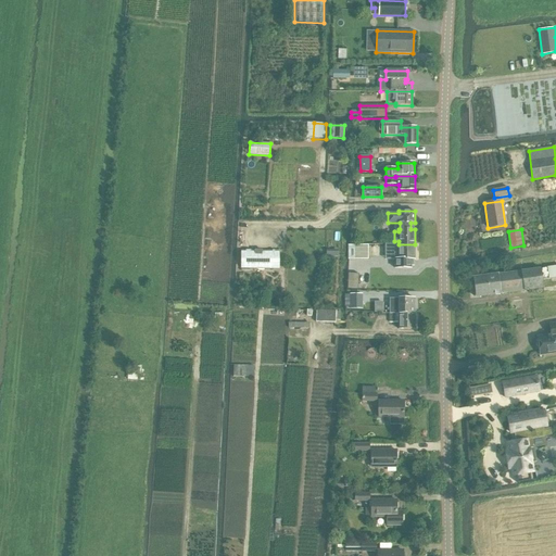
[(368,260),(368,244),(355,244),(356,247),(349,247),(348,258),(355,258),(355,260),(368,260)]
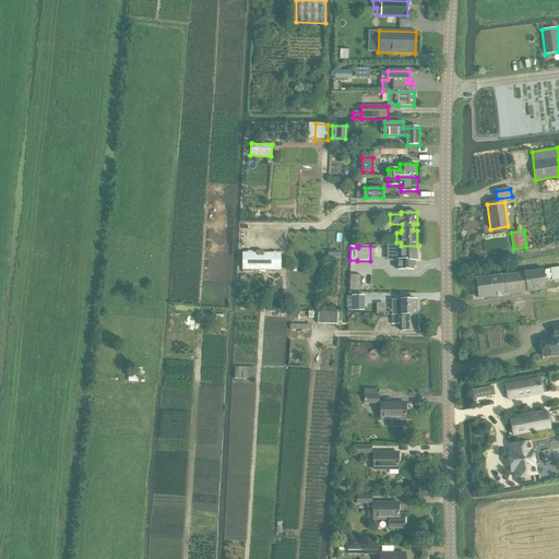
[(401,247),(394,247),(394,252),(401,252),(401,258),(401,261),(397,261),(397,270),(414,270),(414,261),(417,261),(417,246),(401,246),(401,247)]
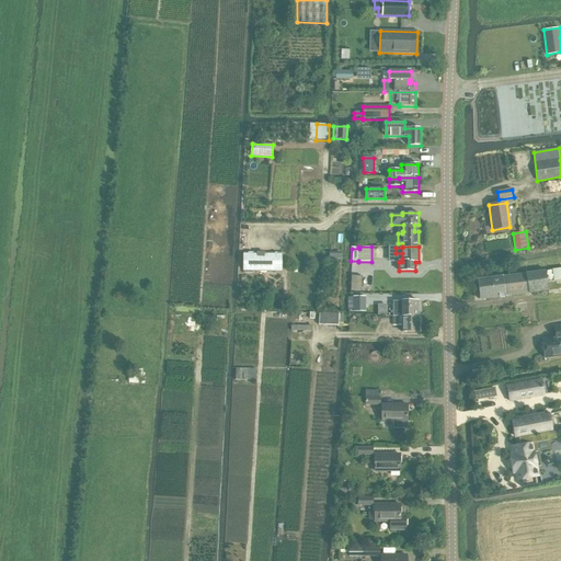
[(282,253),(243,253),(243,272),(282,272),(282,253)]
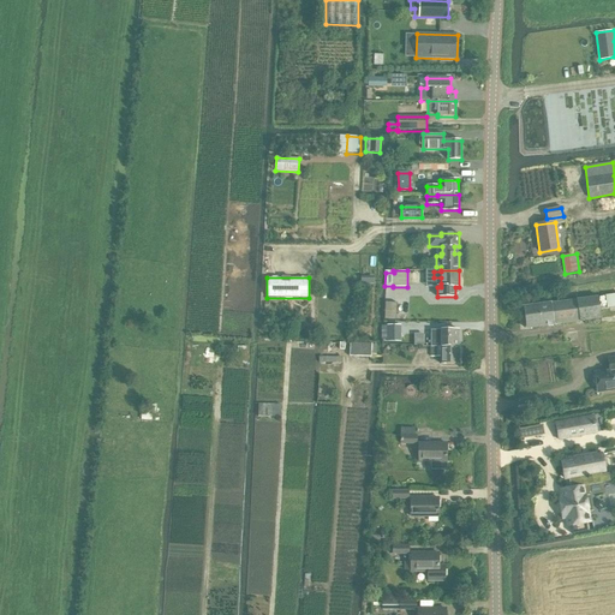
[(607,309),(614,306),(614,294),(604,297),(607,309)]
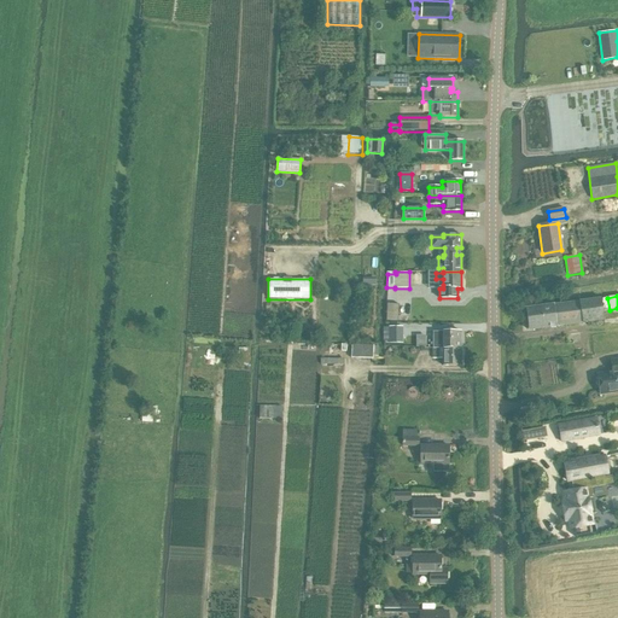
[(529,331),(590,322),(604,320),(601,298),(525,309),(529,331)]
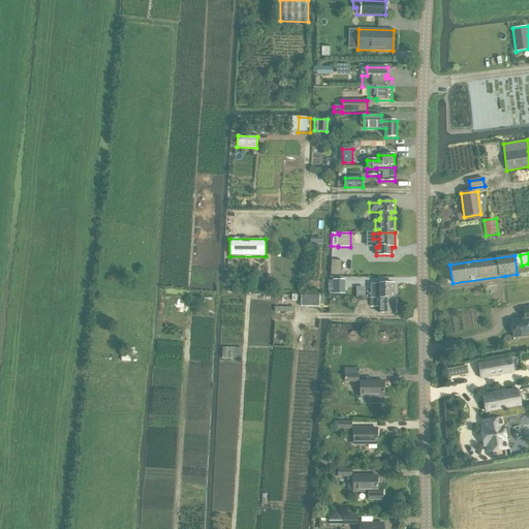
[(344,293),(344,280),(333,280),(333,293),(344,293)]
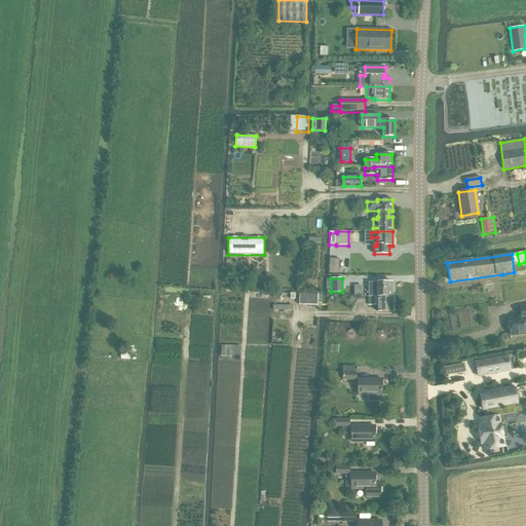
[(377,283),(369,283),(369,297),(392,297),(392,283),(377,283)]
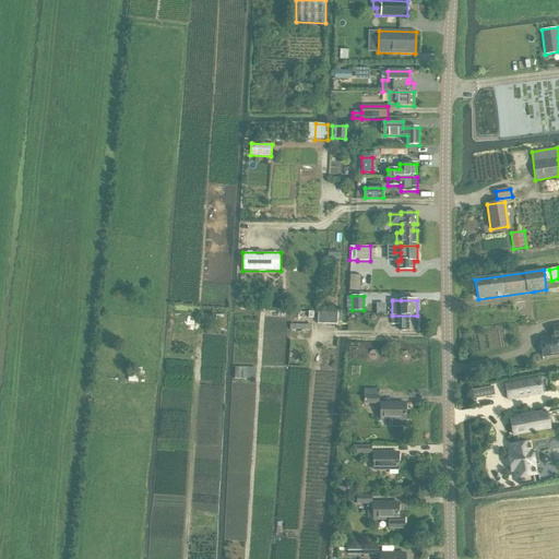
[(336,325),(337,313),(318,312),(318,324),(336,325)]
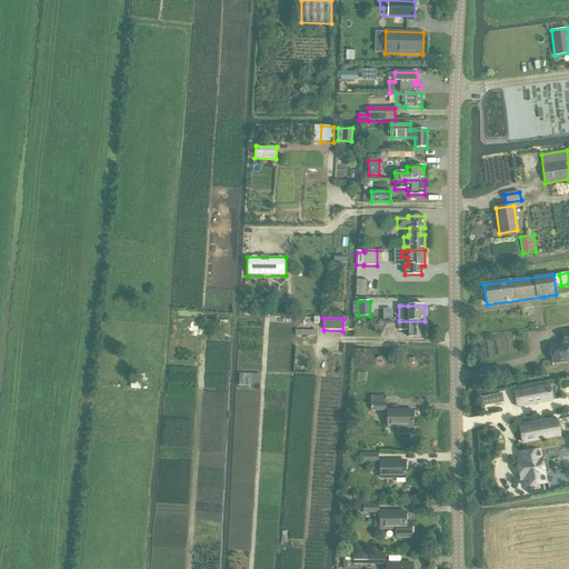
[(229,329),(229,321),(205,320),(205,327),(229,329)]
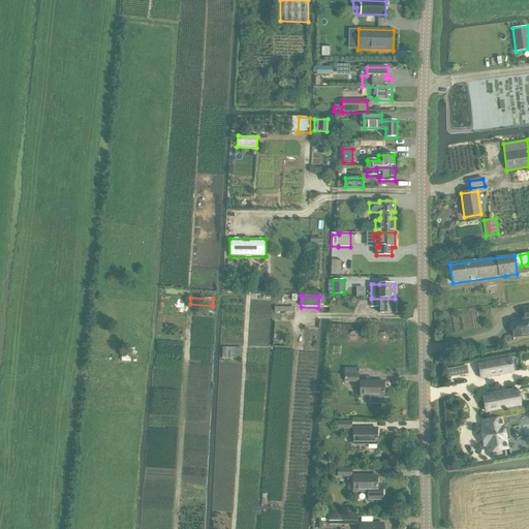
[(395,313),(395,299),(371,299),(371,308),(379,308),(379,313),(395,313)]
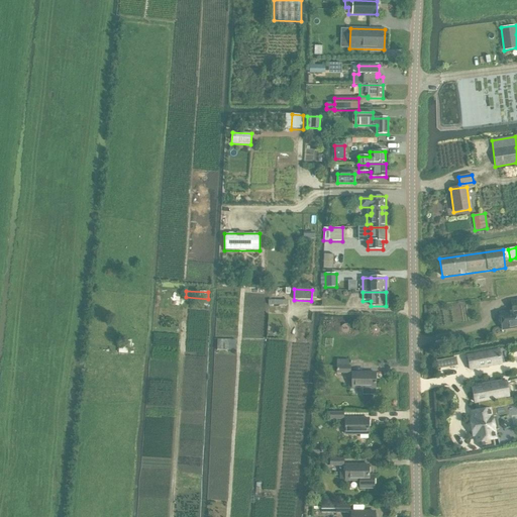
[(502,328),(516,325),(516,299),(511,301),(512,315),(500,316),(502,328)]
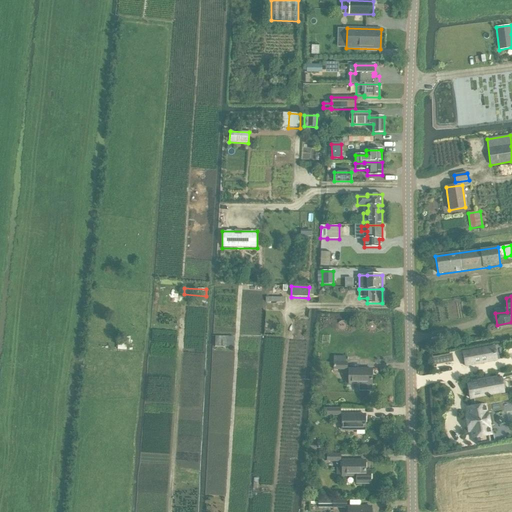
[(186,318),(198,318),(199,307),(186,306),(186,318)]
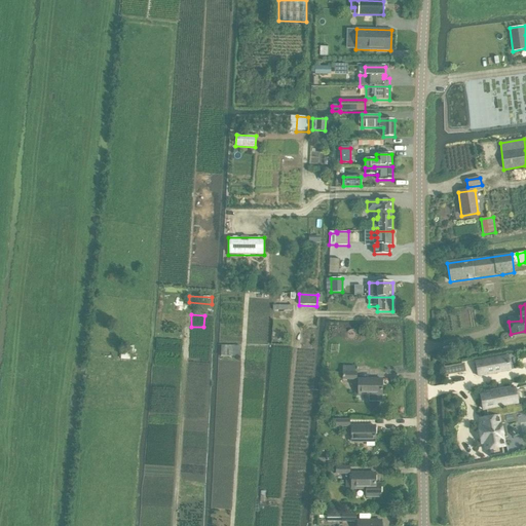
[(241,357),(241,346),(221,345),(221,357),(241,357)]
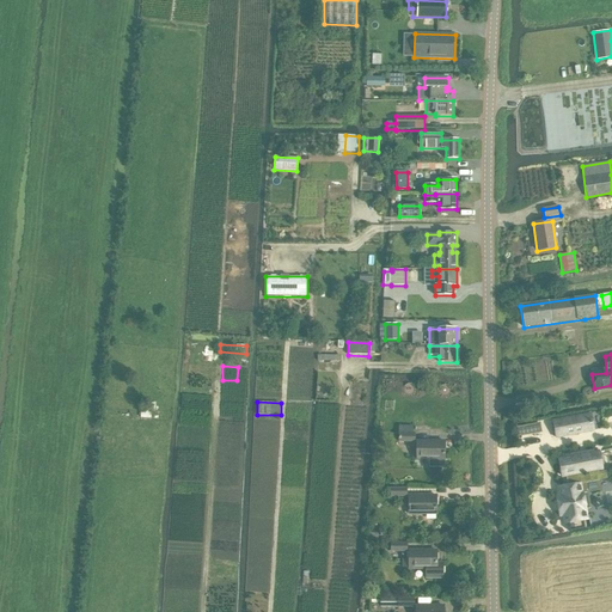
[(151,411),(152,411),(155,412),(155,403),(146,403),(146,410),(141,409),(141,417),(151,418),(151,417),(151,411)]
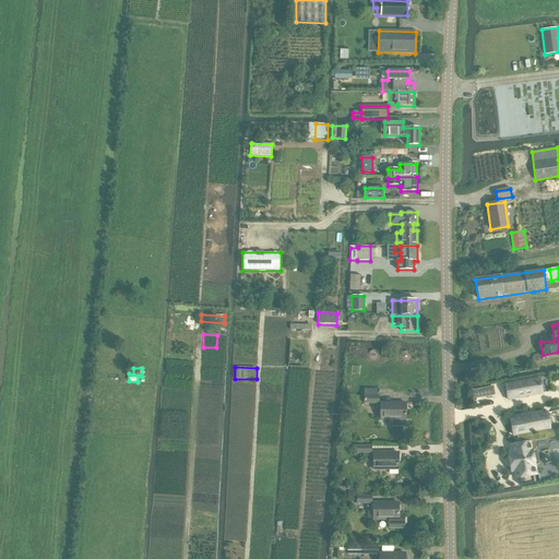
[(539,379),(504,385),(508,400),(543,393),(539,379)]
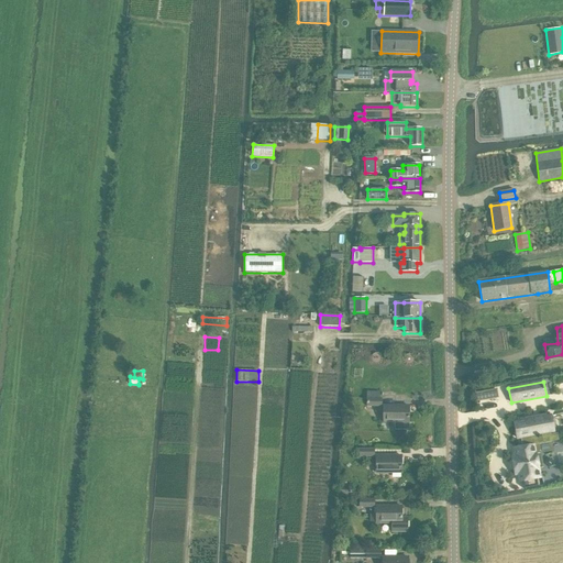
[(484,392),(475,393),(476,403),(485,401),(484,392)]
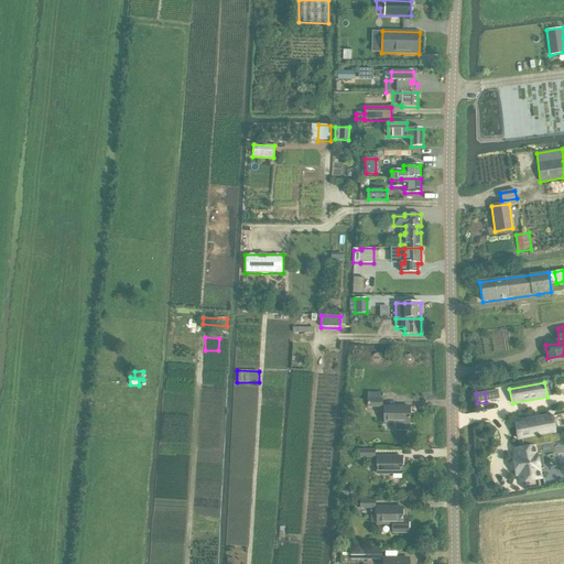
[(384,407),(384,423),(396,424),(396,430),(410,431),(410,408),(384,407)]
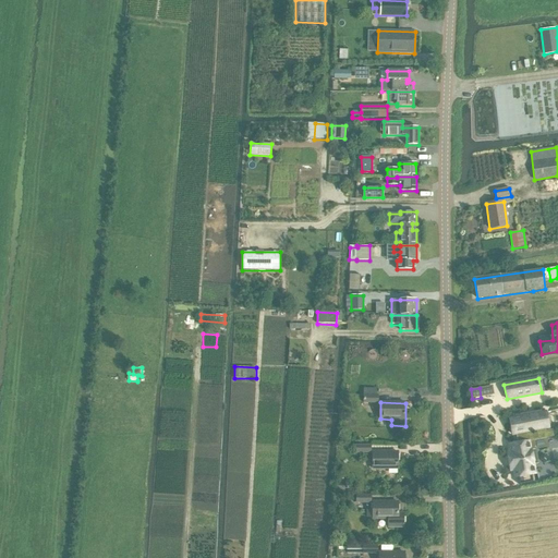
[(510,452),(508,453),(511,471),(513,471),(514,478),(518,477),(519,485),(532,483),(531,475),(534,475),(533,466),(536,465),(534,449),(530,450),(529,441),(554,437),(553,429),(546,431),(545,428),(548,427),(545,412),(542,412),(542,410),(512,415),(513,419),(510,419),(512,436),(516,435),(518,445),(508,446),(510,452)]
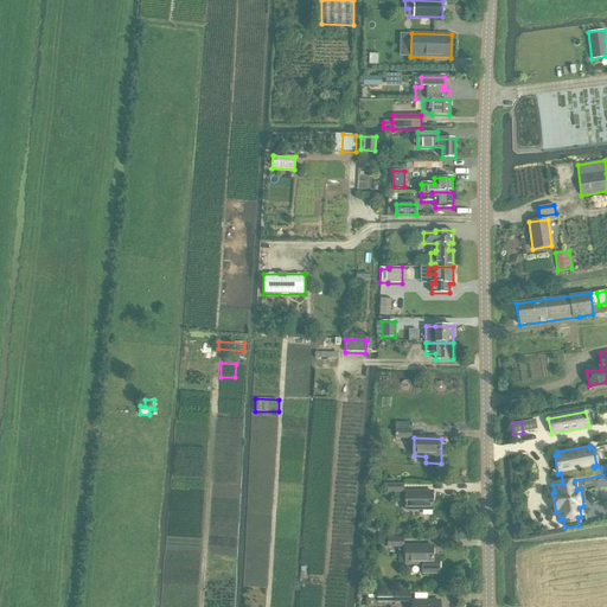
[(406,510),(433,510),(433,492),(406,492),(406,510)]
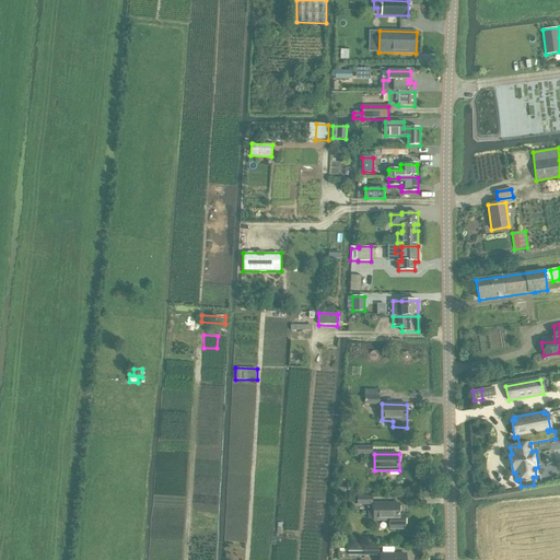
[(374,512),(369,512),(369,520),(374,520),(374,521),(389,521),(389,529),(405,528),(405,515),(399,515),(399,504),(374,504),(374,512)]
